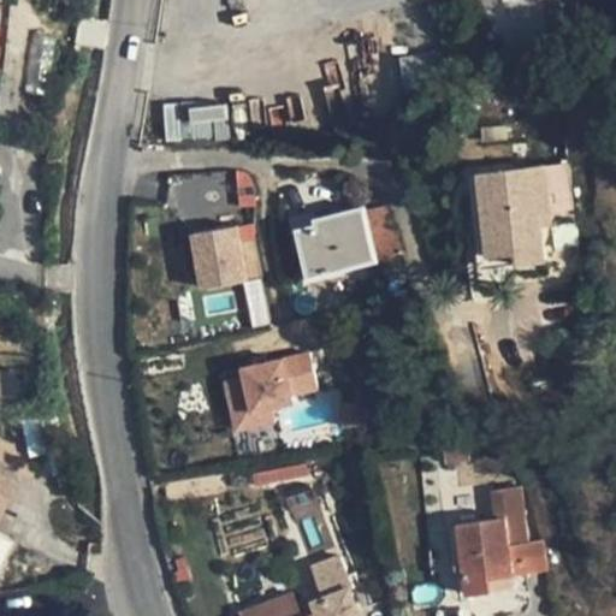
[(439,70),(436,7),(398,9),(402,72),(439,70)]
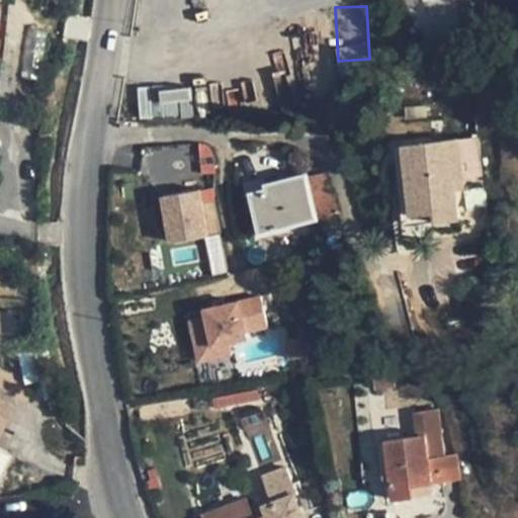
[(190,113),(188,86),(139,90),(141,117),(190,113)]
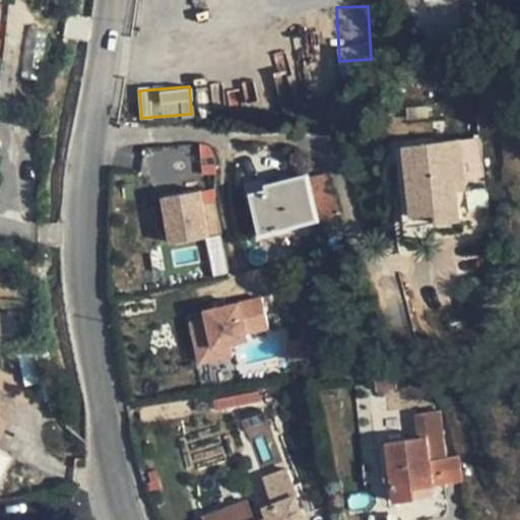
[(465,176),(482,174),(478,139),(461,142),(465,176)]
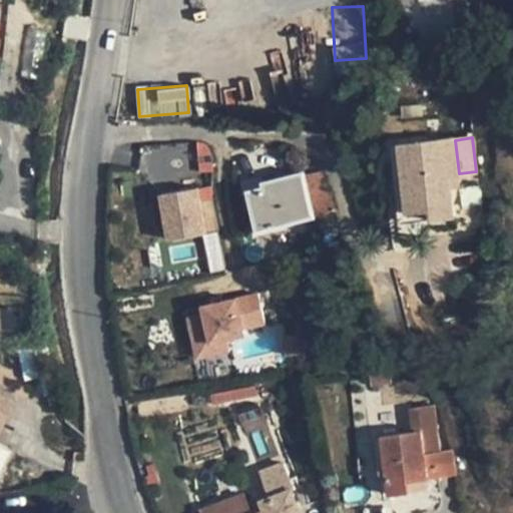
[(459,184),(459,173),(455,140),(455,138),(401,144),(409,221),(455,217),(451,185),(459,184)]
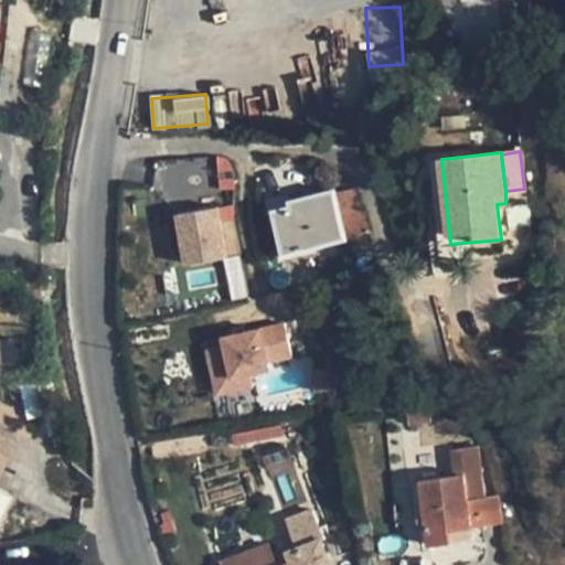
[(354,188),(332,192),(344,238),(369,233),(354,188)]
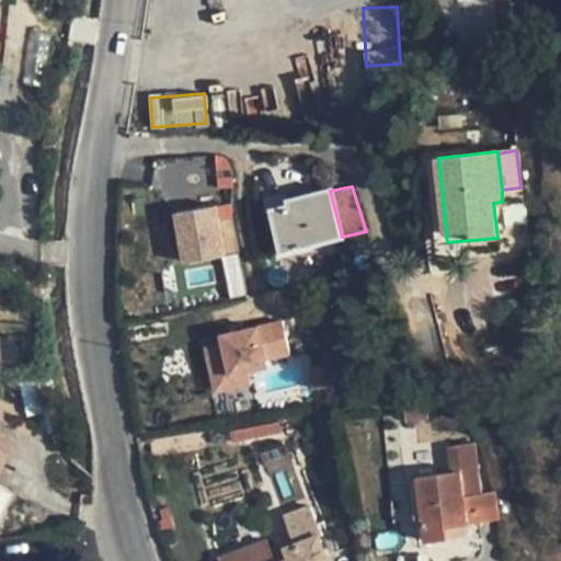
[(273,209),(283,251),(342,237),(330,191),(289,201),(292,206),(273,209)]
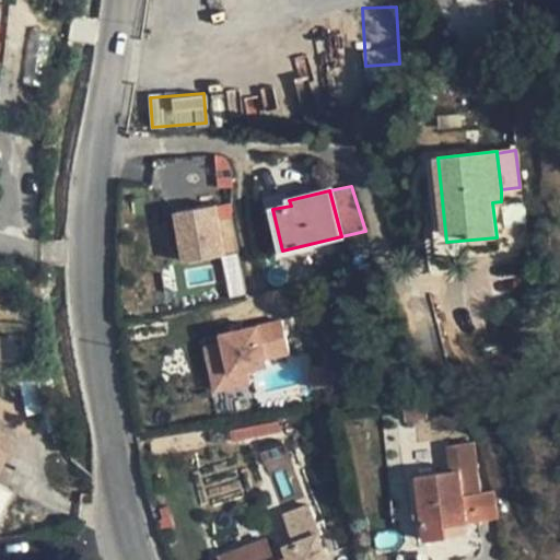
[(172,210),(177,263),(225,258),(229,295),(241,294),(232,205),(172,210)]
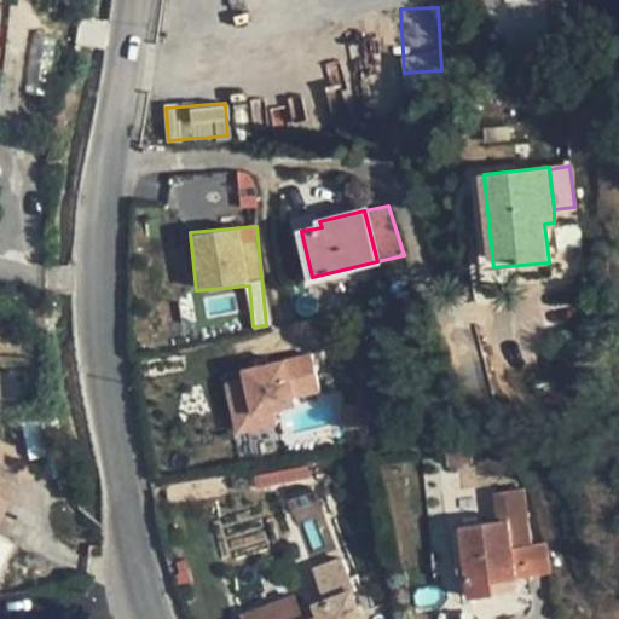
[(379,328),(375,310),(360,312),(364,330),(379,328)]
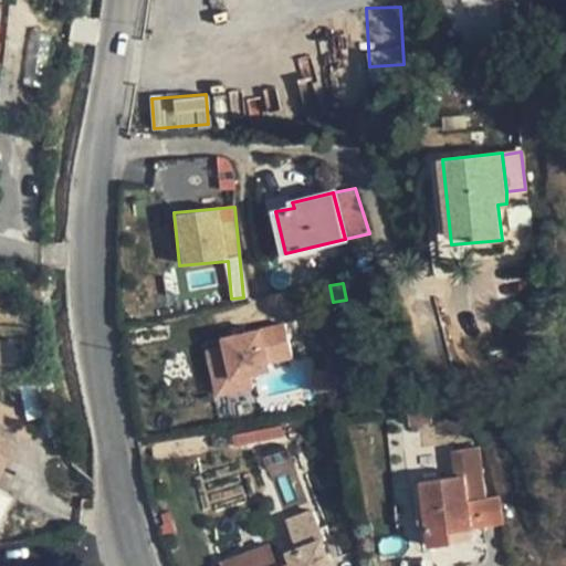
[(211,399),(253,395),(251,369),(292,365),(287,328),(205,337),(211,399)]
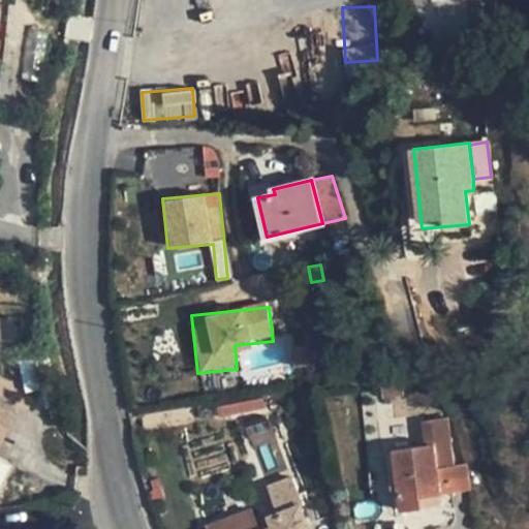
[(402,376),(385,378),(389,401),(405,398),(402,376)]
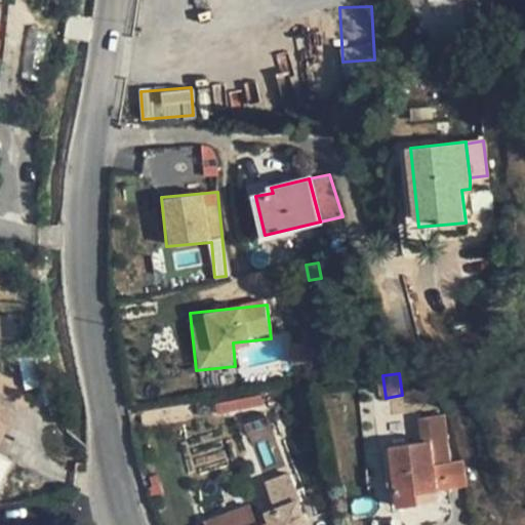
[(0,404),(0,436),(21,397),(7,391),(0,405),(0,404)]
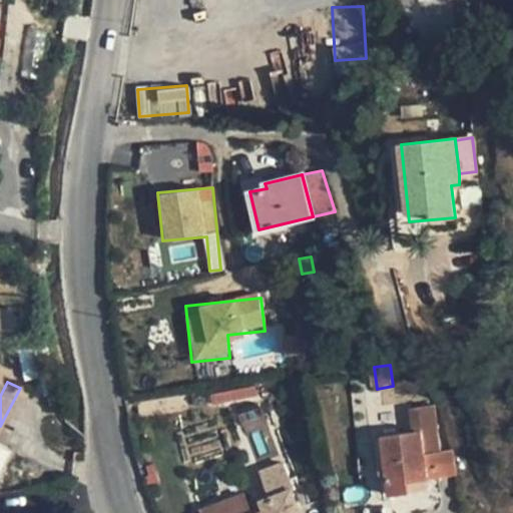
[(409,481),(426,479),(453,475),(450,450),(439,451),(433,405),(410,408),(413,431),(383,436),(391,492),(411,489),(409,481)]
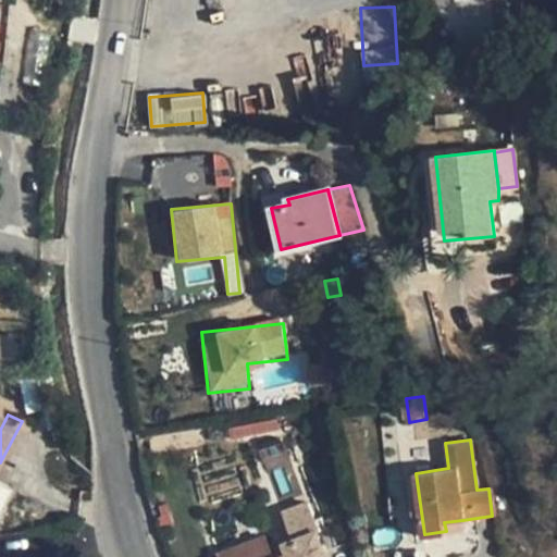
[(21,477),(0,465),(0,503),(7,506),(21,477)]
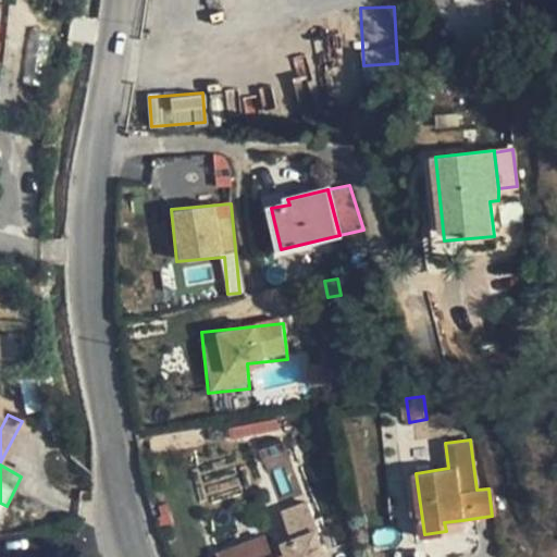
[(463,529),(462,520),(444,522),(446,531),(457,530),(463,529)]
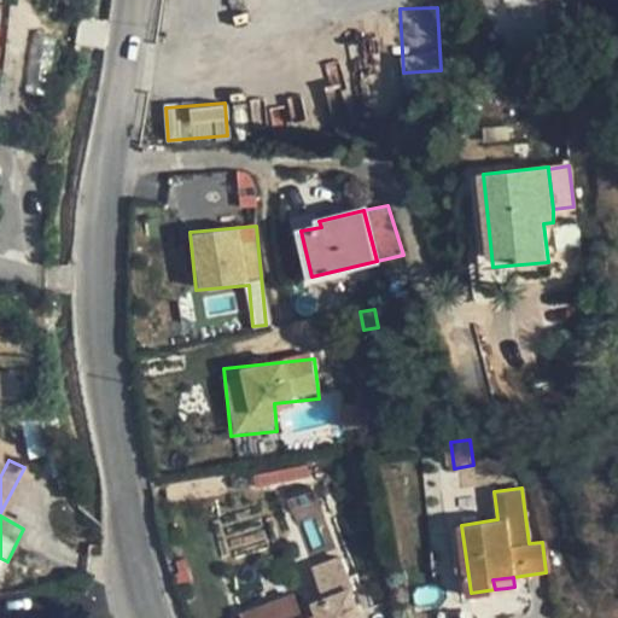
[(243,613),(244,617),(301,617),(292,594),(243,613)]
